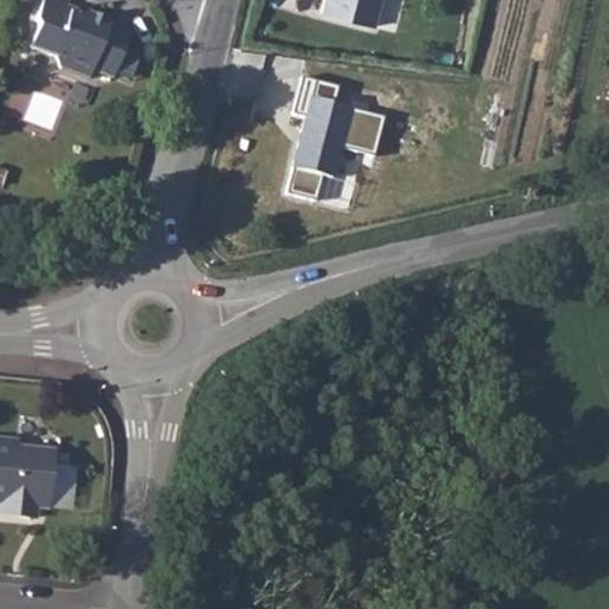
[(112,19),(88,10),(87,14),(73,10),(71,2),(72,0),(43,0),(37,19),(40,25),(32,45),(56,54),(61,66),(91,77),(94,68),(115,77),(131,32),(111,24),(112,19)]
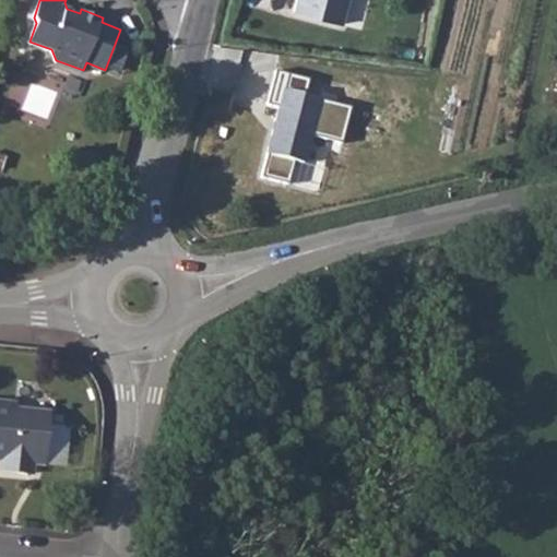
[(298,0),(296,8),(343,20),(347,0),(298,0)]
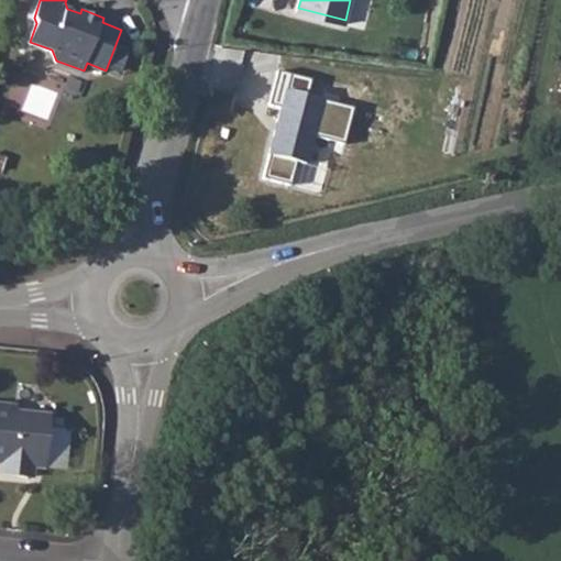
[(286,107),(268,167),(294,175),(298,158),(309,162),(318,134),(344,142),(355,107),(309,92),(314,78),(282,68),(272,102),(286,107)]
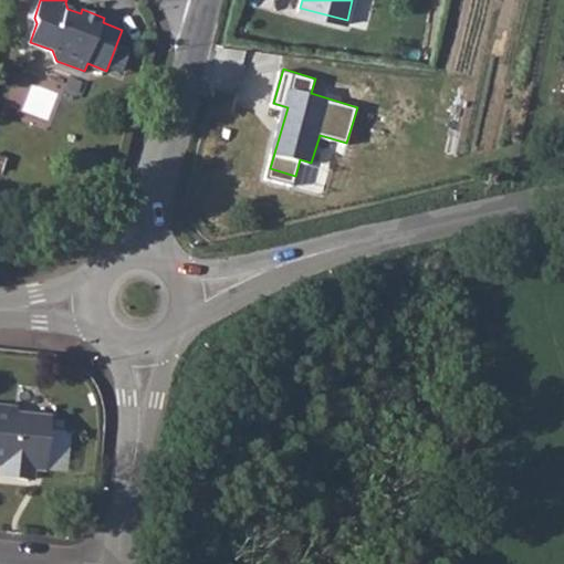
[(18,414),(18,407),(0,405),(0,463),(3,463),(2,474),(33,478),(34,467),(37,456),(48,457),(51,429),(52,417),(18,414)]
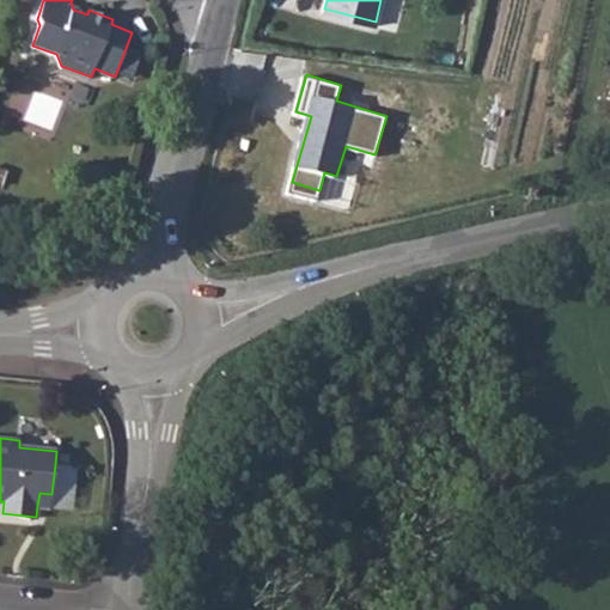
[(73,467),(55,464),(52,494),(40,493),(37,505),(74,508),(78,473),(73,467)]
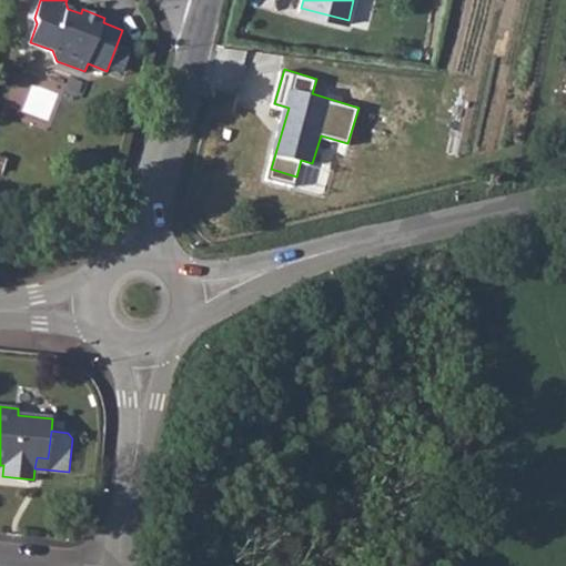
All buildings are outlined.
